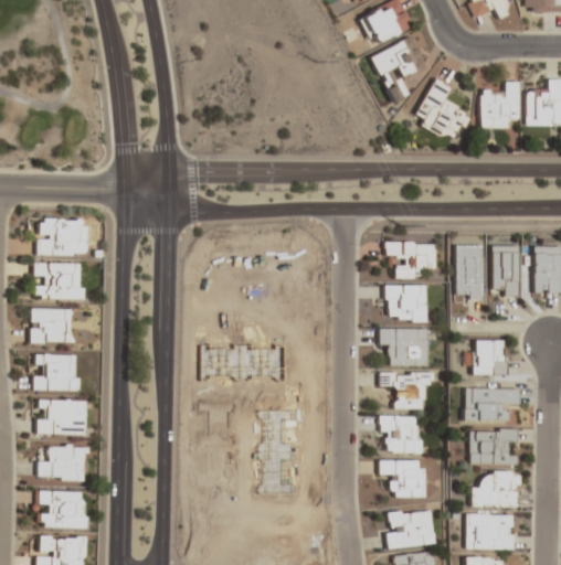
[(412,30),(400,0),(399,0),(360,14),(371,44),(412,30)]
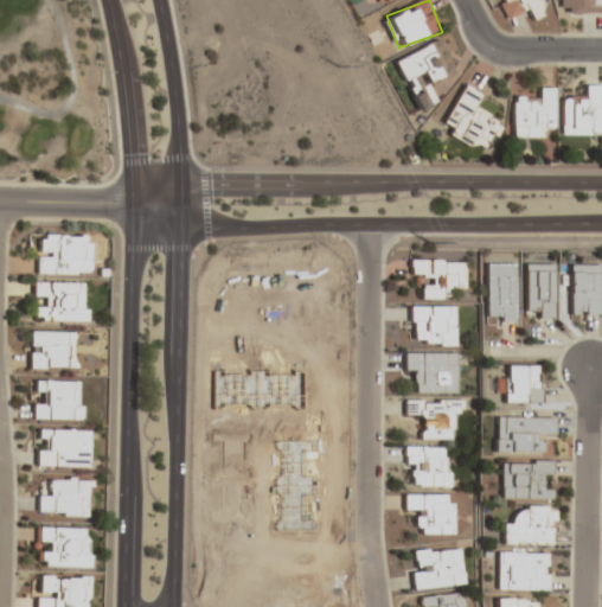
[(543,0),(504,0),(510,21),(546,12),(543,0)]
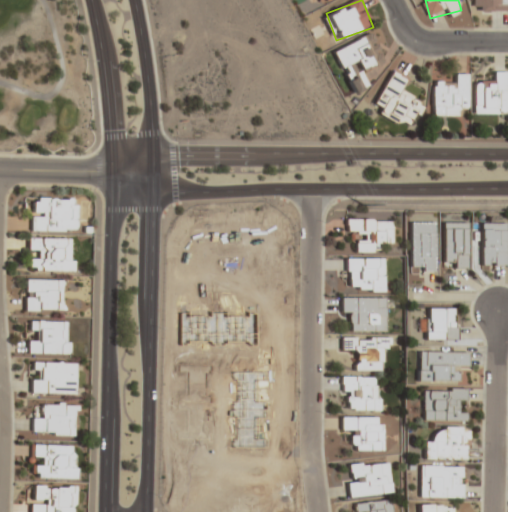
[(475,0),(475,13),(507,13),(507,0),(475,0)]
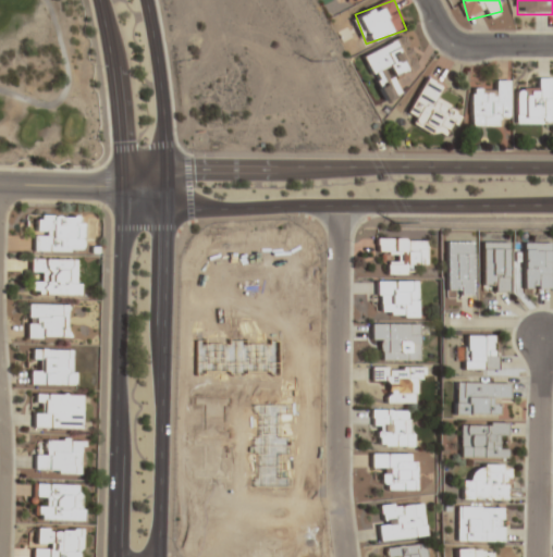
[(386,102),(404,95),(397,79),(421,69),(406,36),(365,54),(386,102)]
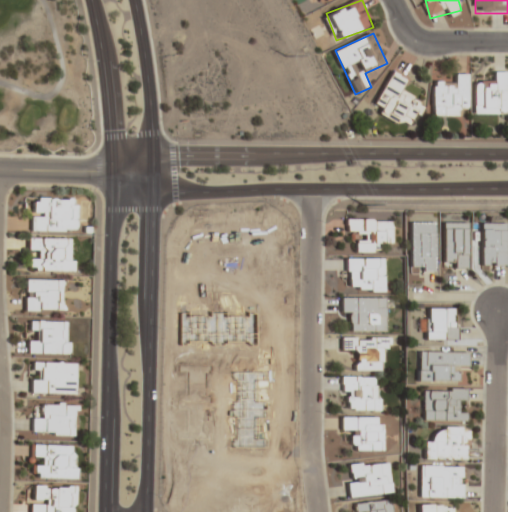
[(377,105),(385,109),(382,115),(411,129),(425,102),(406,92),(411,80),(393,71),(377,105)]
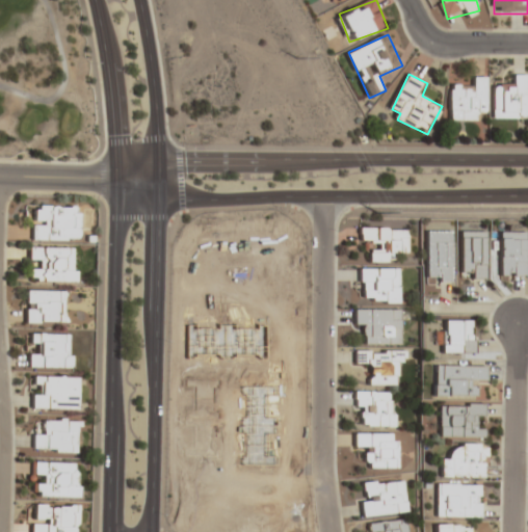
[(496,118),(527,118),(527,75),(516,75),(516,85),(496,85),(496,118)]
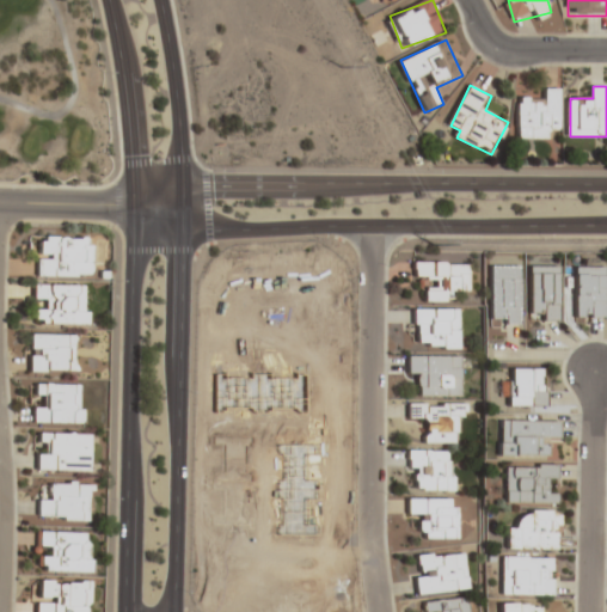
[(550,140),(550,128),(563,128),(563,89),(547,89),(547,101),(521,101),(521,140),(550,140)]
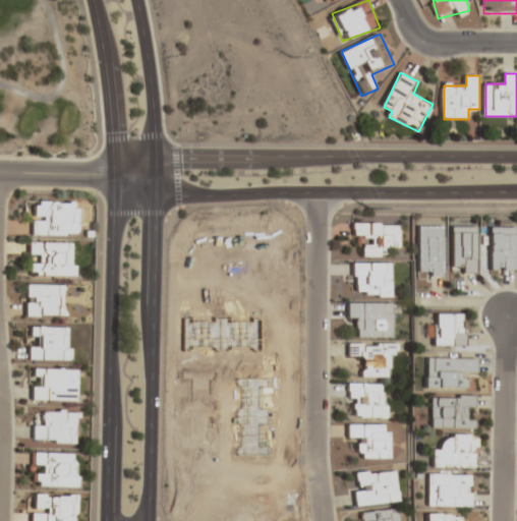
[(34,237),(80,237),(80,201),(34,201),(34,237)]
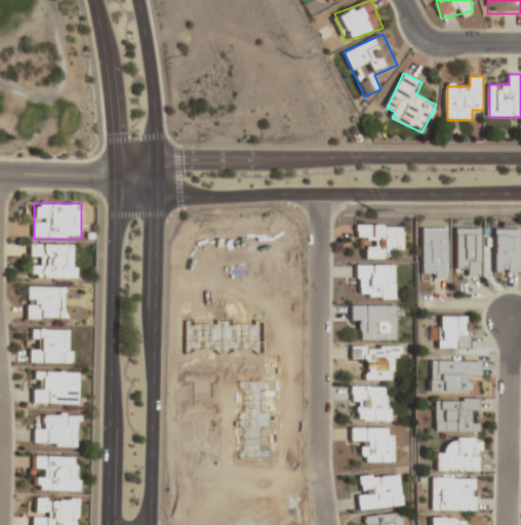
[(367,258),(391,258),(391,249),(405,249),(405,226),(357,225),(357,240),(367,240),(367,258)]
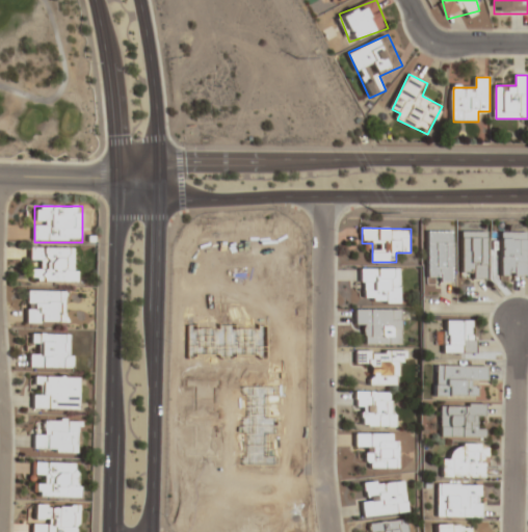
[(464,232),(464,281),(490,281),(490,232),(464,232)]
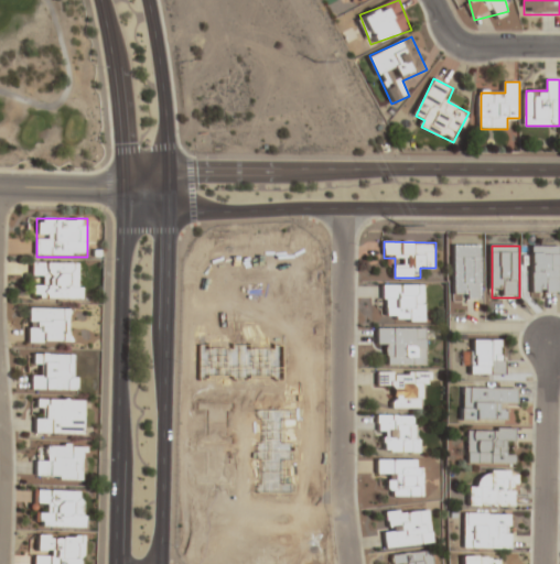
[(532,297),(559,297),(559,248),(532,248),(532,297)]
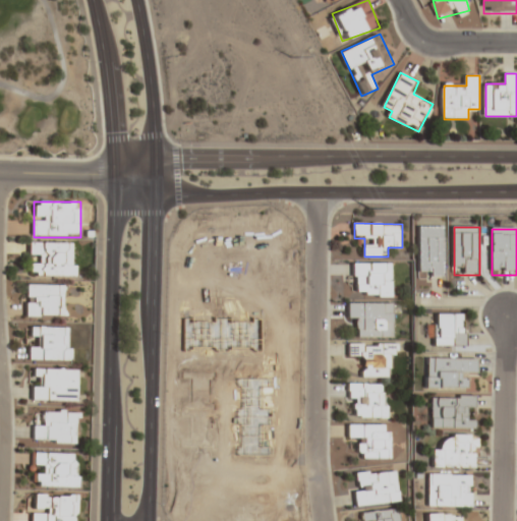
[(445,232),(419,232),(419,277),(445,277),(445,232)]
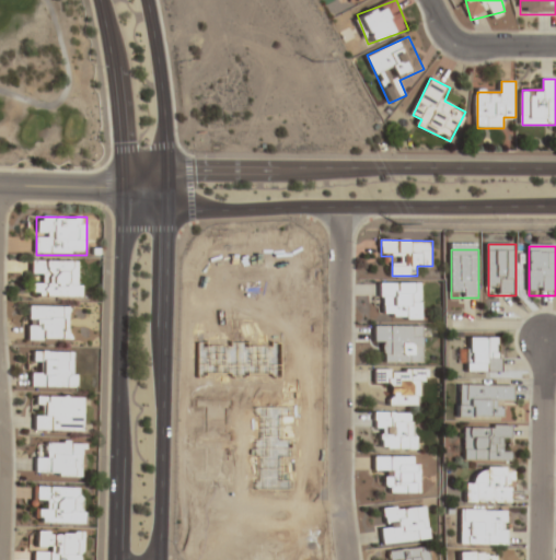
[(81,298),(81,260),(33,260),(33,298),(81,298)]
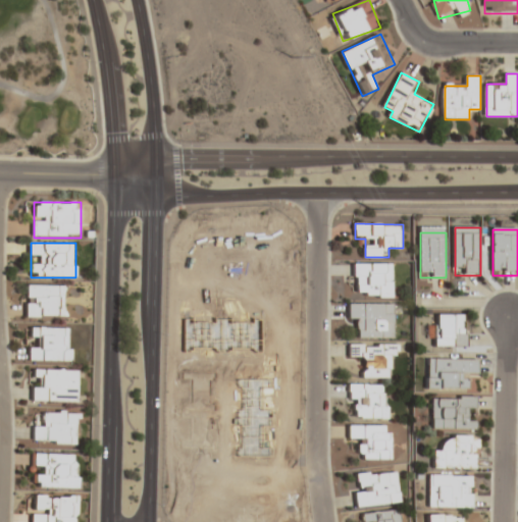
[(394,264),(356,264),(356,297),(394,297),(394,264)]
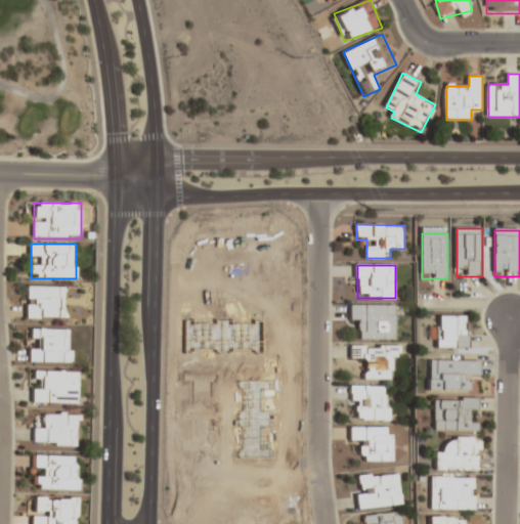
[(28,319),(67,319),(67,287),(28,287),(28,319)]
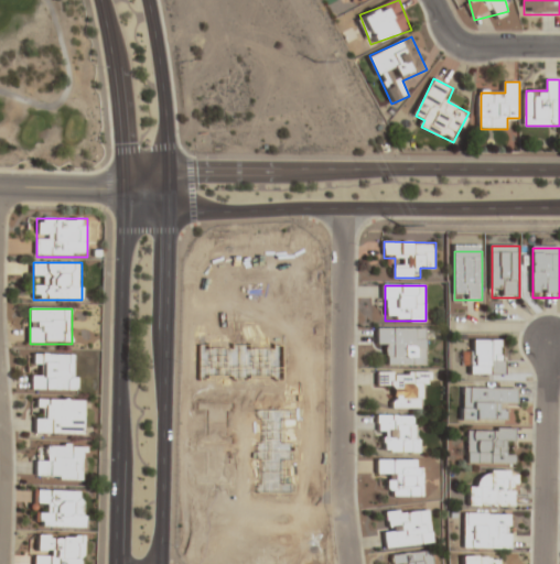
[(389,366),(429,366),(429,327),(378,327),(378,346),(389,346),(389,366)]
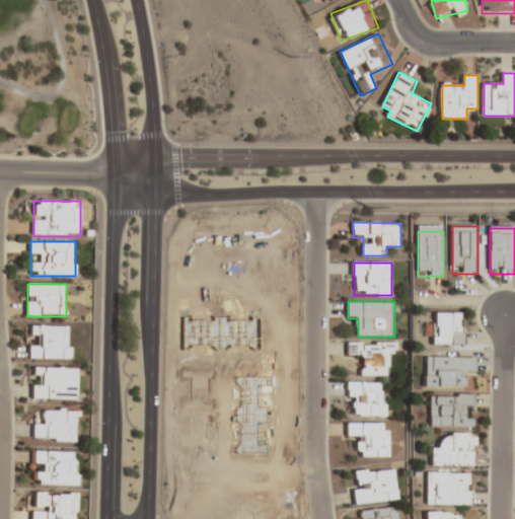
[(433,345),(464,345),(464,312),(433,312),(433,345)]
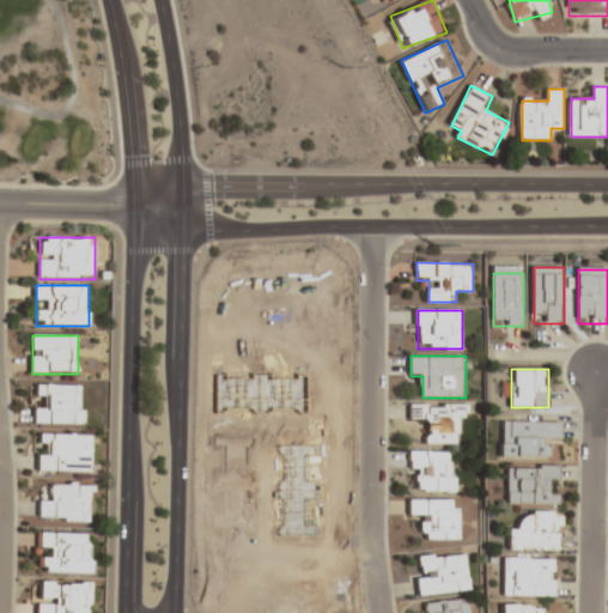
[(38,384),(38,395),(48,395),(48,410),(36,410),(36,425),(84,424),(84,384),(38,384)]
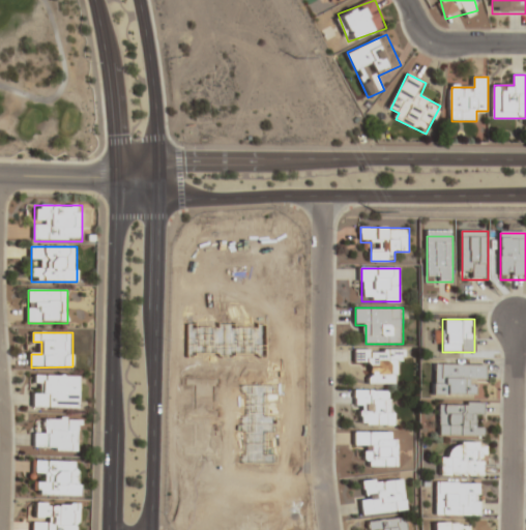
[(355,349),(355,361),(369,361),(369,384),(400,384),(401,349),(355,349)]
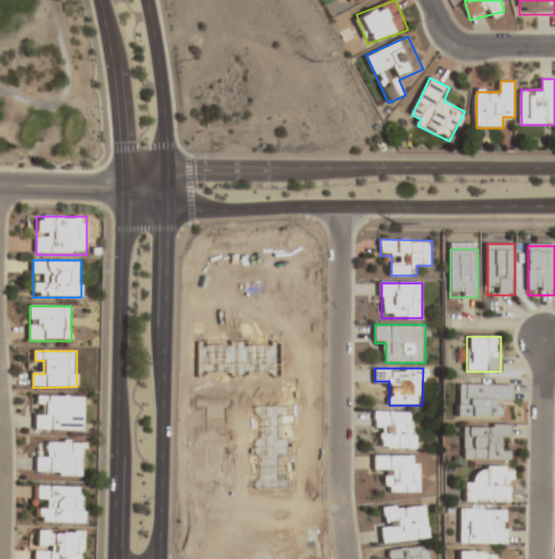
[(458,418),(502,418),(503,402),(512,402),(512,385),(458,384),(458,418)]
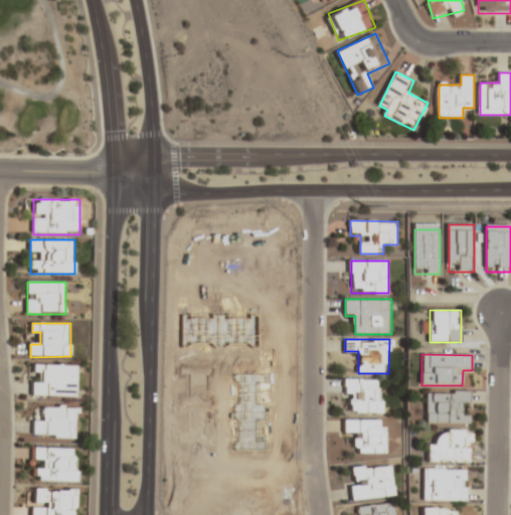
[(33,396),(76,397),(77,364),(34,364),(34,373),(43,373),(43,384),(33,384),(33,396)]
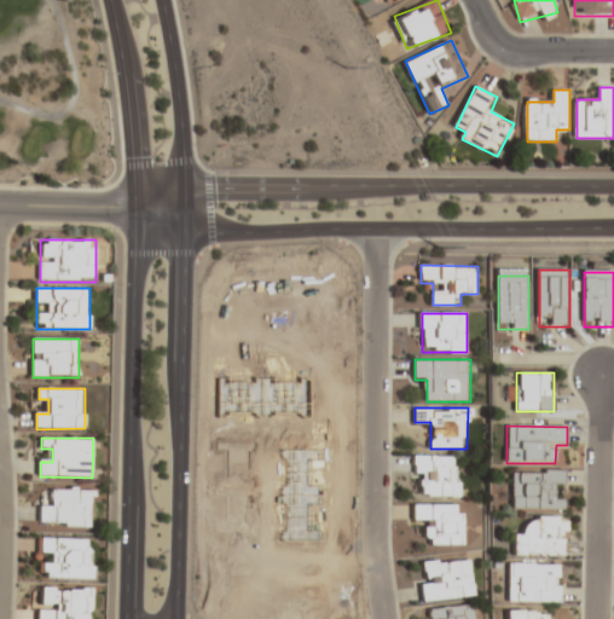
[(416,479),(424,479),(424,496),(461,496),(461,456),(416,456),(416,479)]
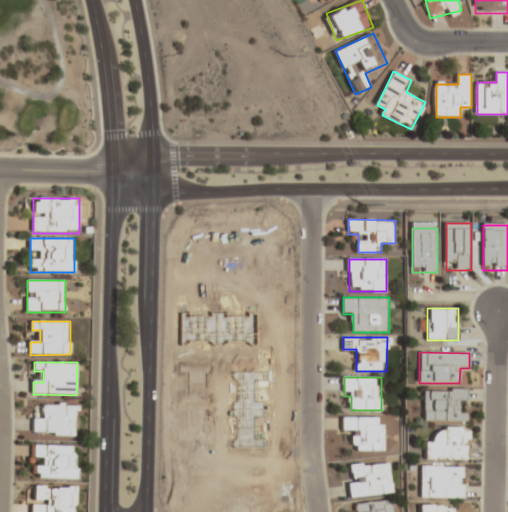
[(424,421),(467,422),(468,411),(459,411),(460,400),(468,400),(468,389),(425,387),(424,421)]
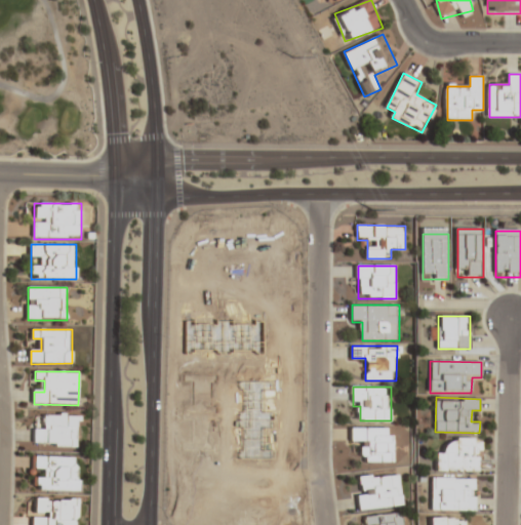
[(35,426),(35,446),(81,447),(81,414),(45,413),(45,426),(35,426)]
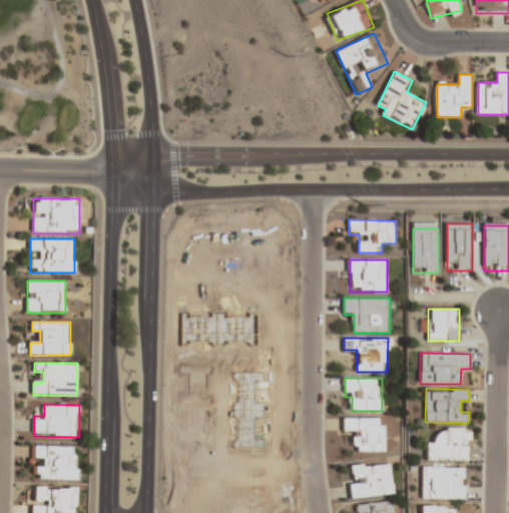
[(387,452),(387,418),(344,418),(344,429),(354,429),(354,452),(387,452)]
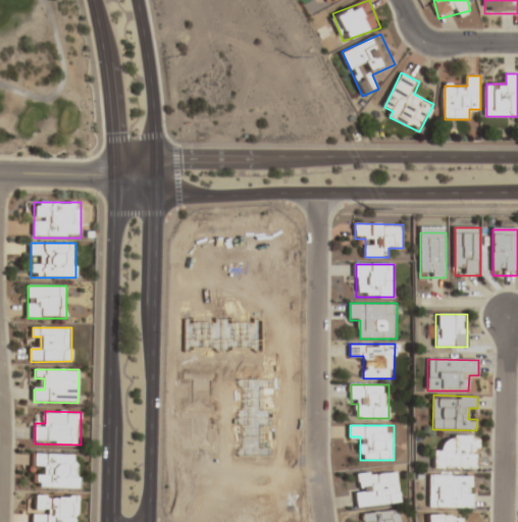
[(480,435),(445,434),(445,446),(434,446),(433,468),(479,469),(480,435)]
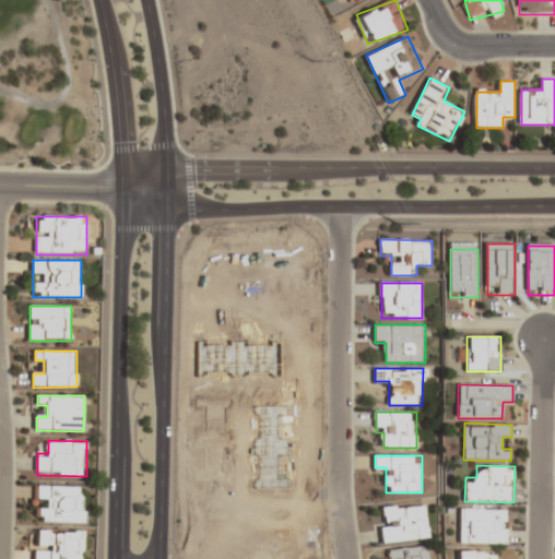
[(84,523),(84,486),(38,486),(37,499),(47,499),(47,508),(37,508),(37,523),(84,523)]
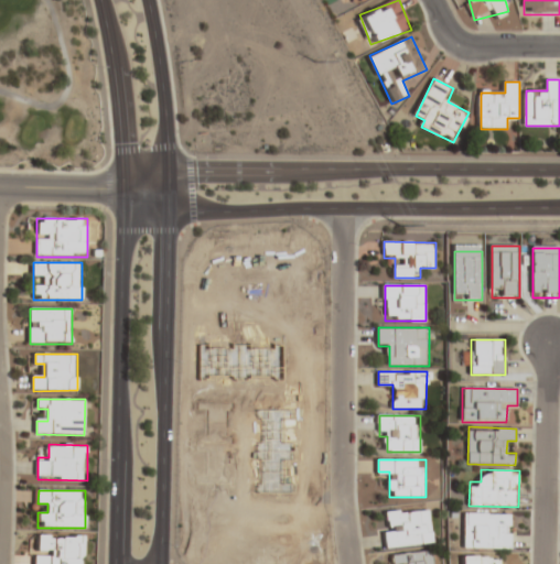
[(387,546),(434,544),(432,510),(385,511),(387,546)]
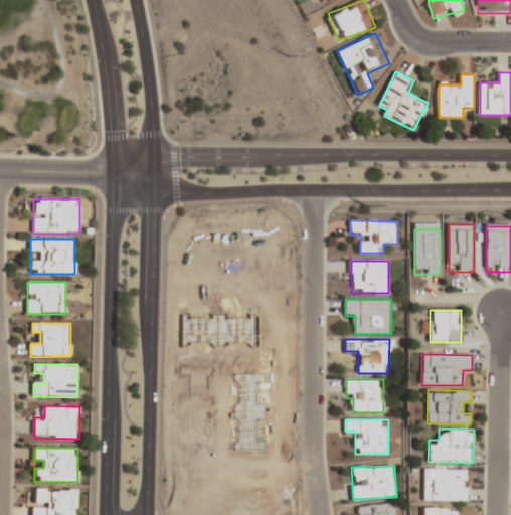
[(469,469),(424,469),(424,502),(469,502),(469,469)]
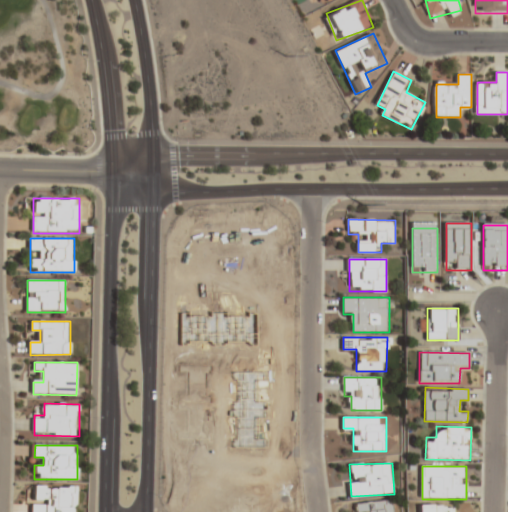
[(75,511),(76,485),(33,485),(33,511),(75,511)]
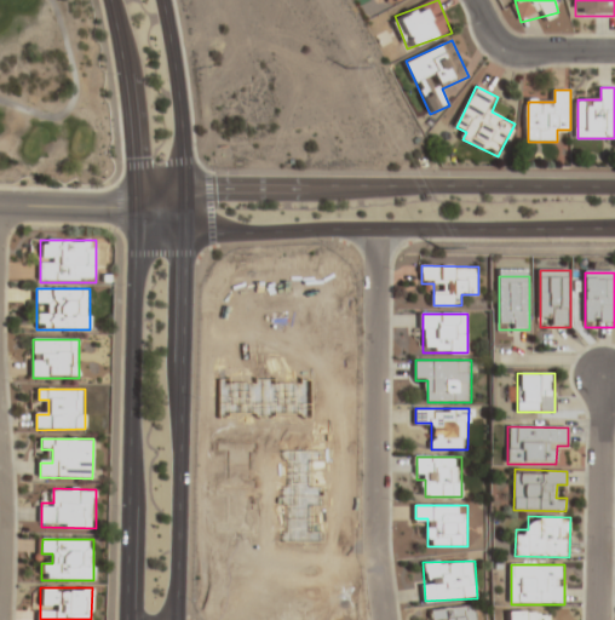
[(480,619),(478,606),(431,610),(432,619),(480,619)]
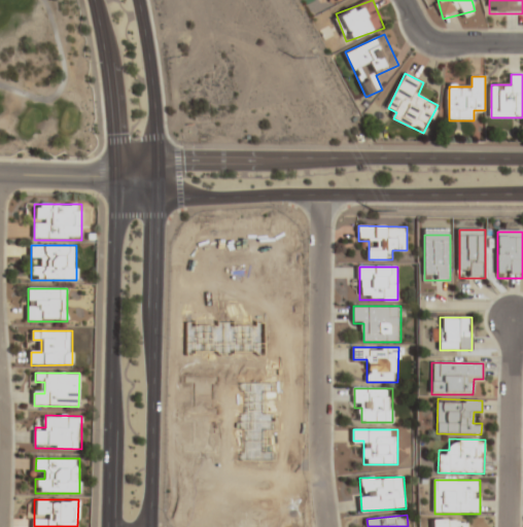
All buildings are outlined.
